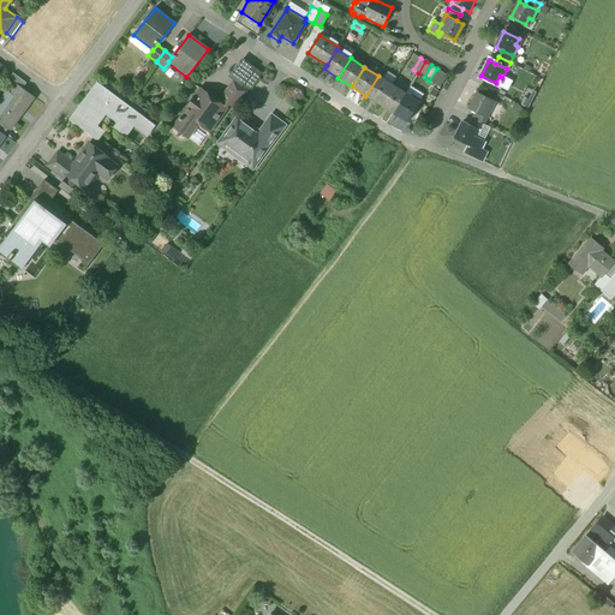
[(447,76),(437,69),(429,81),(440,88),(447,76)]
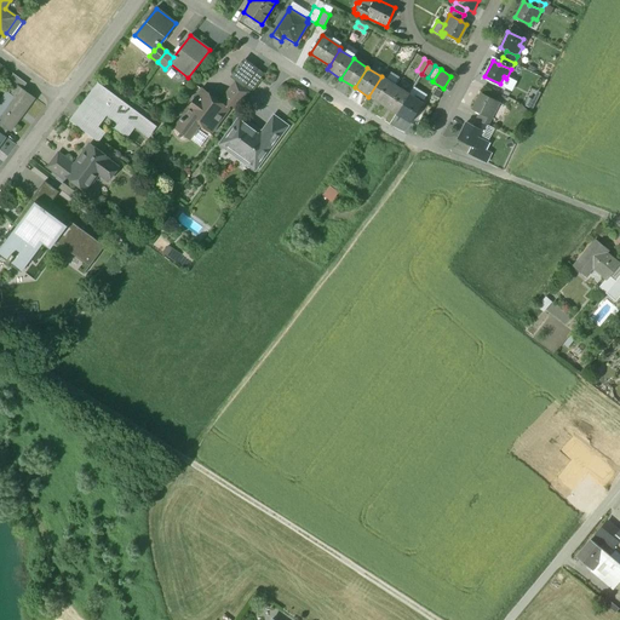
[(27,84),(13,74),(9,81),(17,87),(18,86),(23,90),(27,84)]
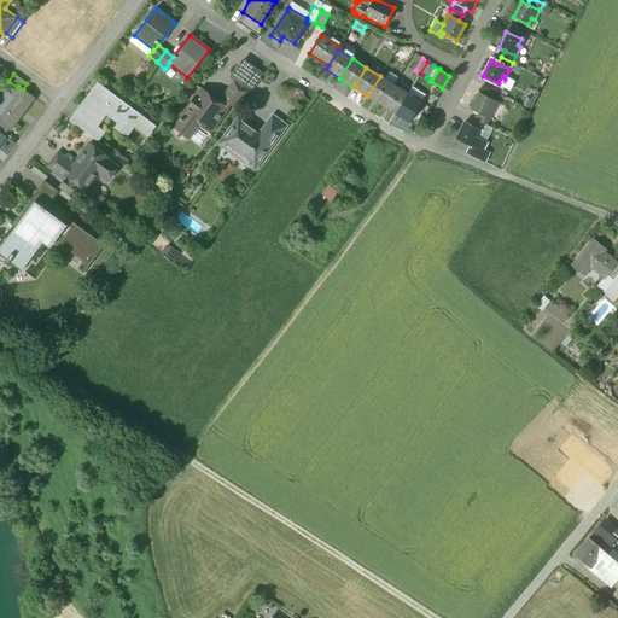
[(394,85),(380,76),(367,97),(382,105),(394,85)]
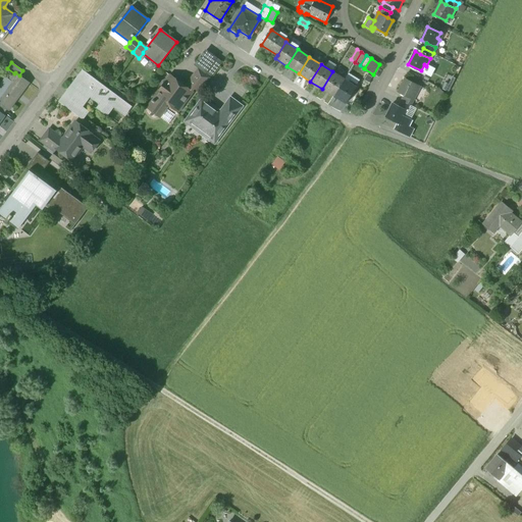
[(185,87),(192,92),(194,89),(199,93),(210,77),(198,68),(185,87)]
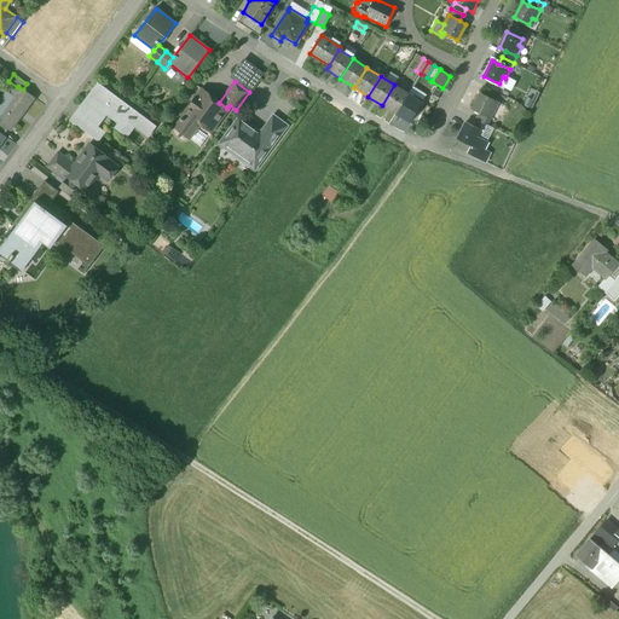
[(409,94),(394,85),(382,105),(395,114),(409,94)]
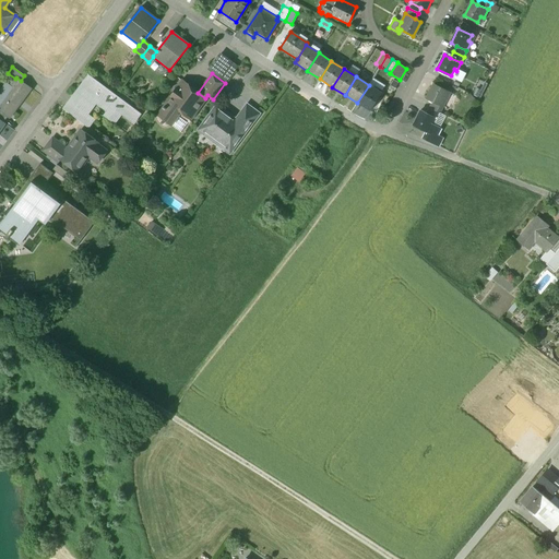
[(15,79),(10,86),(7,84),(0,92),(0,111),(8,117),(9,119),(31,88),(21,81),(16,78),(15,79)]
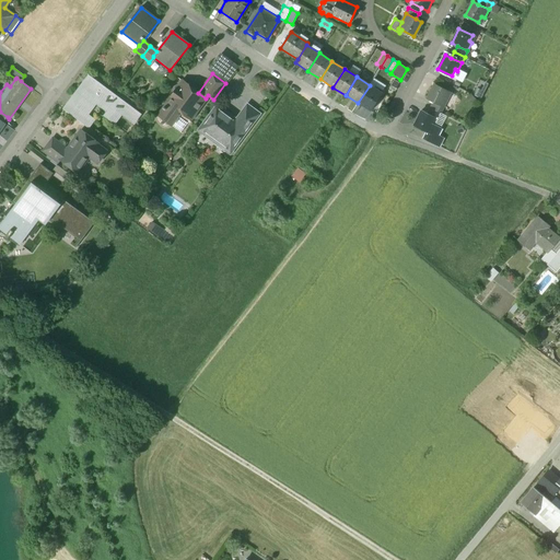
[(83,89),(81,86),(72,98),(74,101),(66,112),(88,128),(93,120),(85,114),(96,100),(109,109),(104,116),(113,123),(119,114),(133,124),(140,115),(91,79),(83,89)]
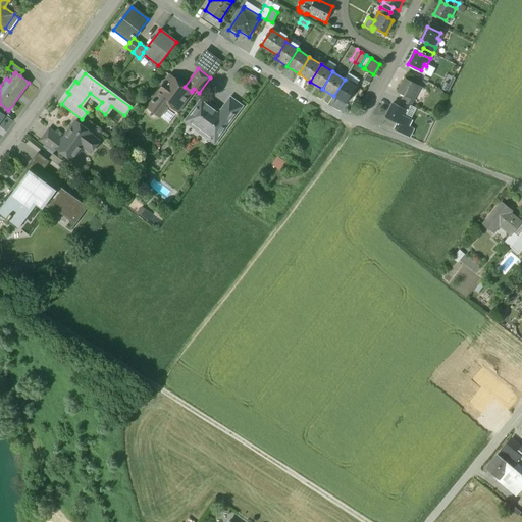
[(178,81),(170,75),(165,83),(165,82),(159,90),(159,91),(155,96),(156,96),(153,100),(152,101),(152,102),(148,108),(159,117),(165,108),(174,115),(192,92),(185,87),(177,82),(178,81)]
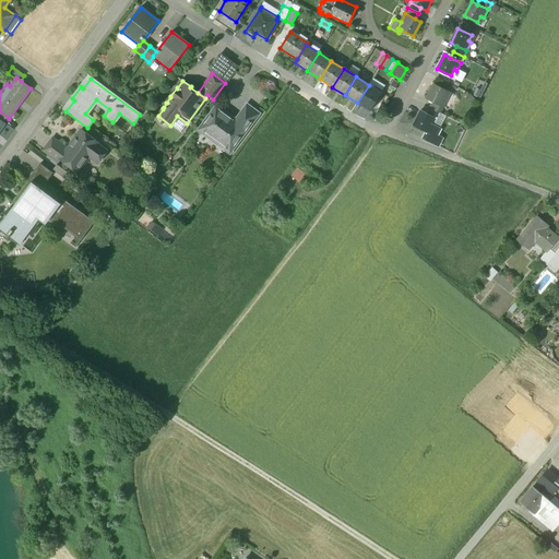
[(381,93),(369,85),(357,103),(369,110),(381,93)]
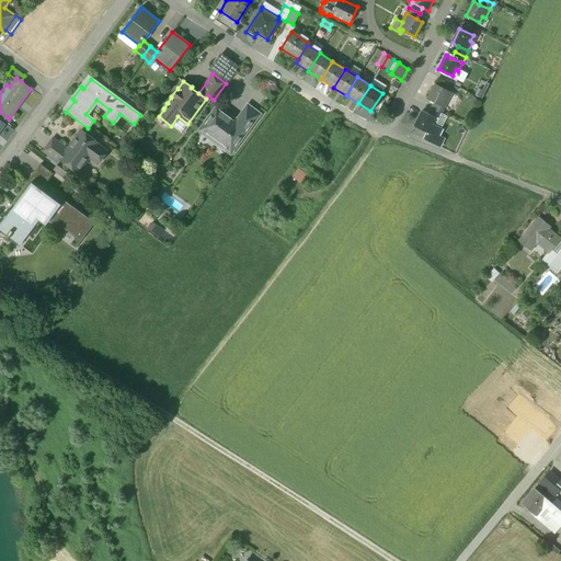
[(448,92),(435,86),(428,100),(434,103),(444,107),(448,99),(446,98),(448,92)]
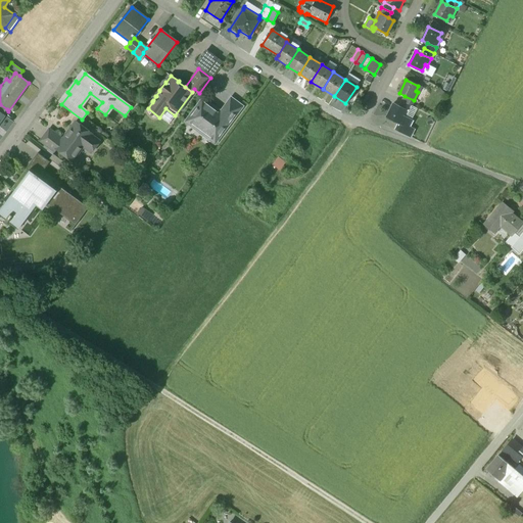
[(414,100),(405,96),(401,101),(412,106),(414,100)]
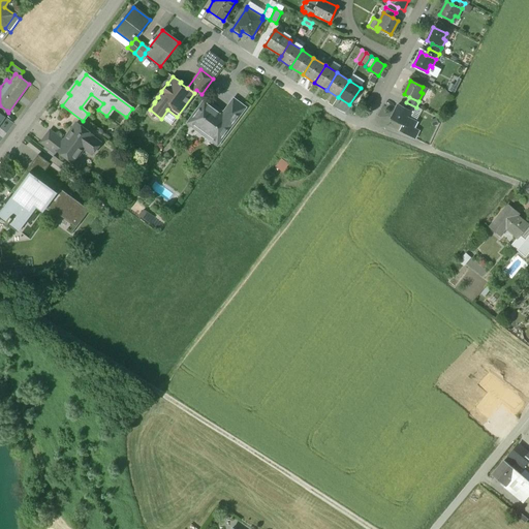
[(223,114),(205,100),(199,107),(198,107),(196,111),(197,112),(188,123),(217,145),(234,124),(222,116),(223,114)]
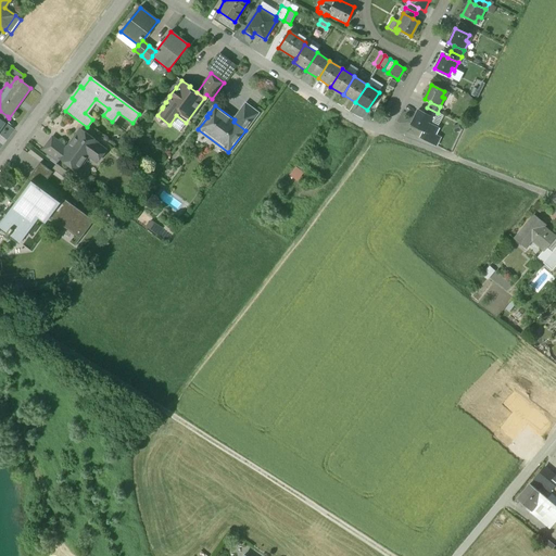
[(257,114),(245,105),(235,119),(234,122),(245,130),(257,114)]
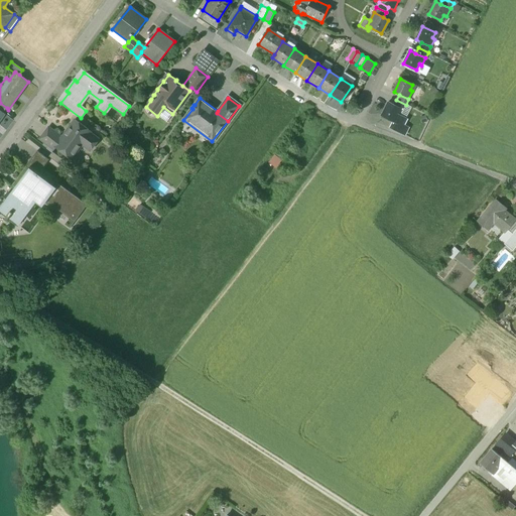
[(396,100),(393,105),(403,110),(406,105),(396,100)]
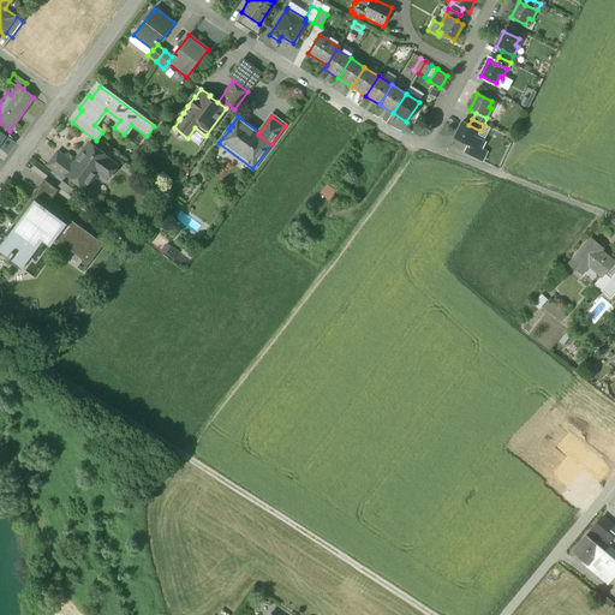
[(481,131),(469,125),(463,123),(454,138),(467,145),(472,148),(477,139),(481,131)]
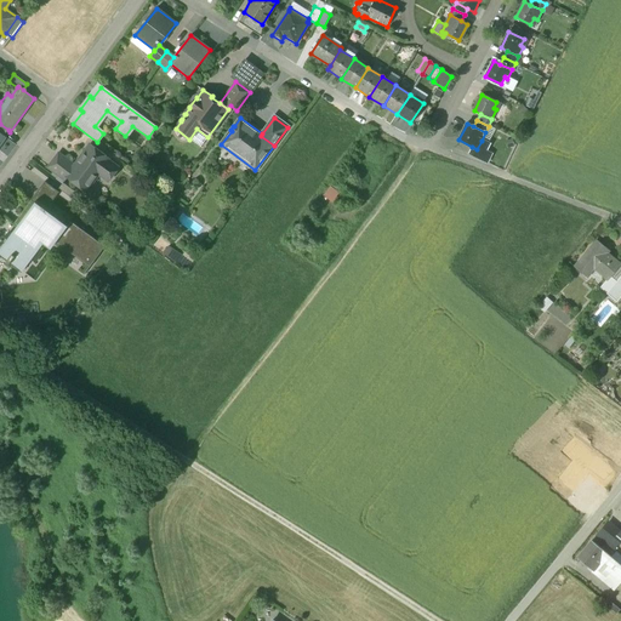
[(482,141),(477,149),(472,147),(468,154),(486,164),(491,154),(486,152),(490,144),(482,141)]
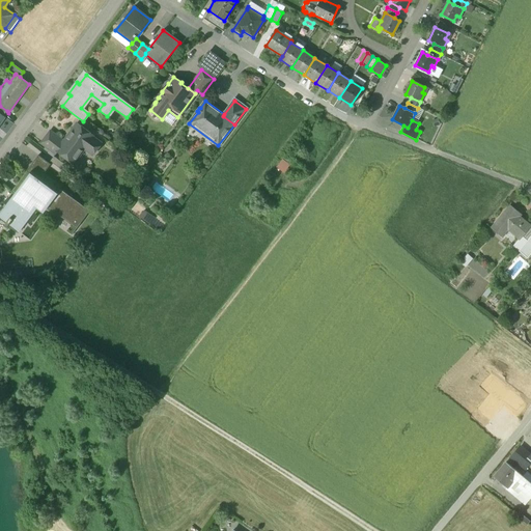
[(92,137),(77,124),(62,143),(60,141),(52,151),(55,155),(57,151),(73,164),(84,148),(92,155),(101,143),(92,137)]
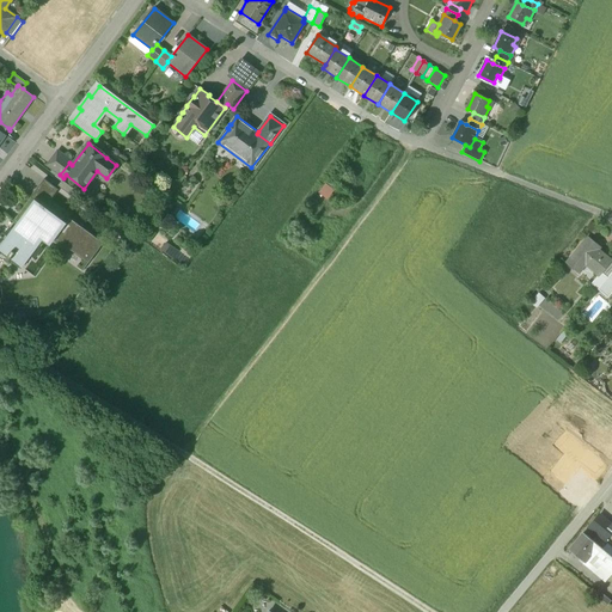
[(69,163),(56,153),(47,165),(60,175),(69,163)]
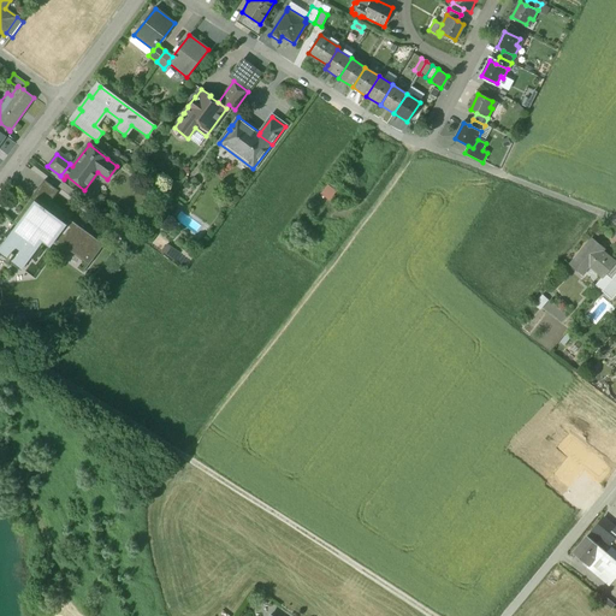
[(43,181),(30,199),(45,209),(47,207),(58,191),(43,181)]
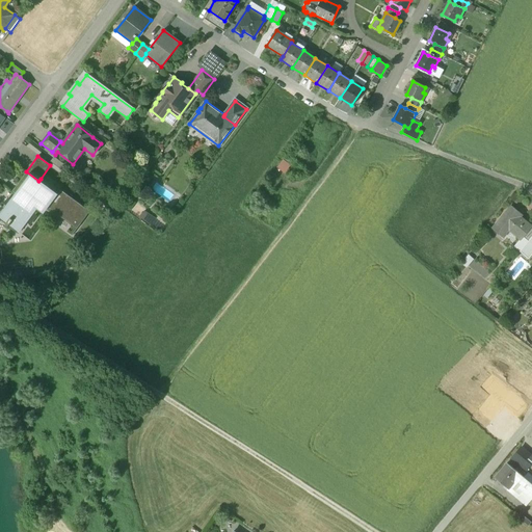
[(287,156),(282,162),(289,167),(293,160),(287,156)]
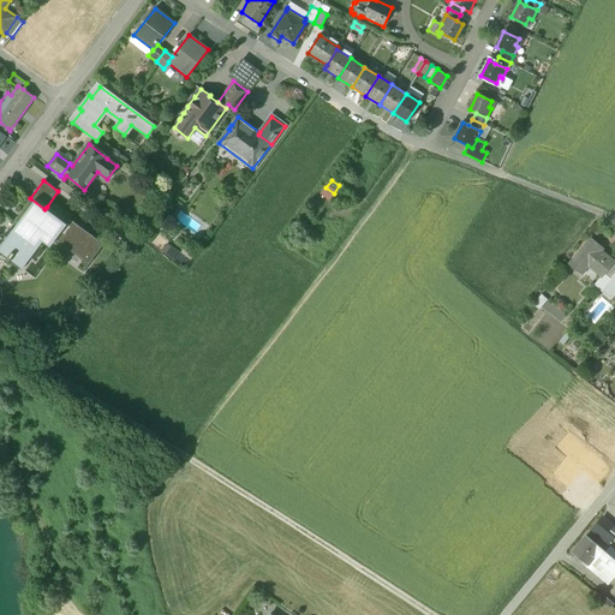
[(329,199),(334,193),(326,187),(321,193),(329,199)]
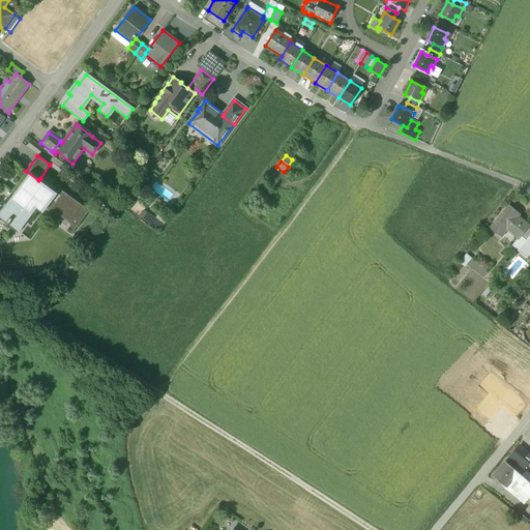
[(26,171),(11,190),(15,194),(0,213),(0,216),(8,224),(18,230),(39,201),(77,228),(89,210),(59,188),(57,190),(40,178),(38,180),(26,171)]
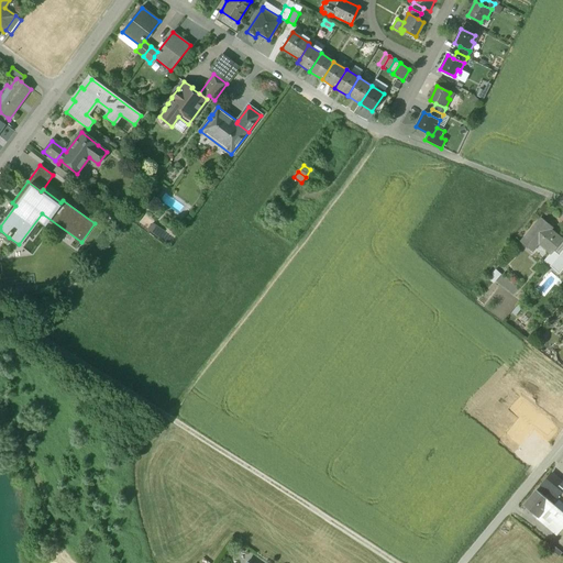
[(562,240),(547,227),(549,223),(541,217),(520,242),(532,252),(539,243),(551,253),(553,251),(562,240)]
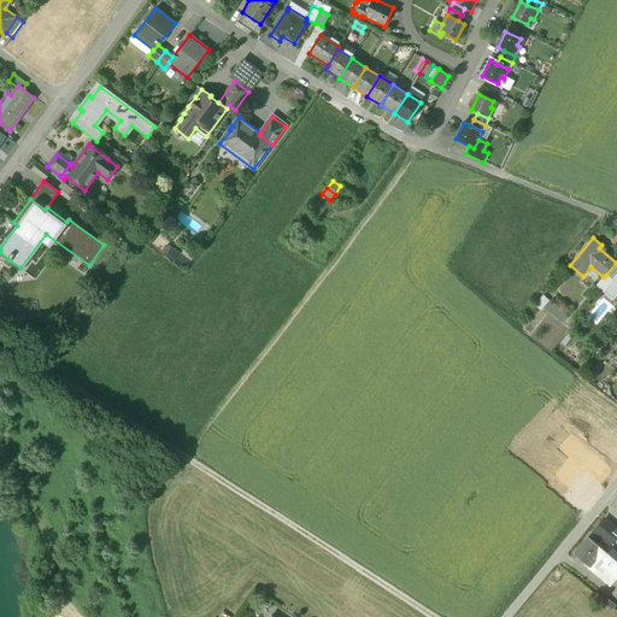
[(169,245),(163,253),(175,259),(180,251),(169,245)]
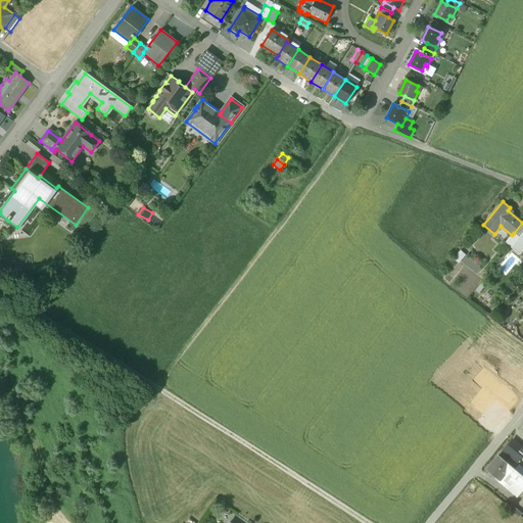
[(512,235),(506,243),(511,247),(519,237),(514,233),(512,235)]
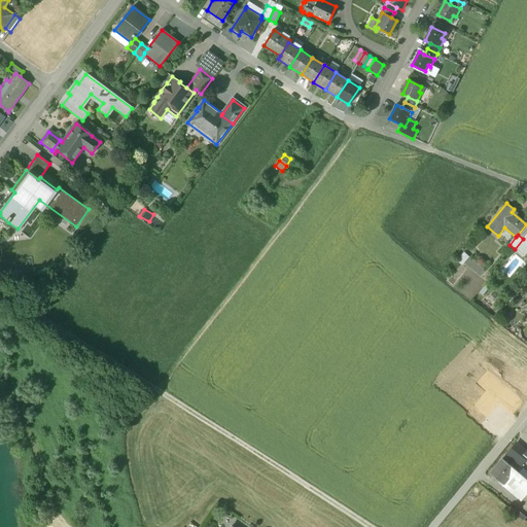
[(526,242),(523,239),(515,249),(520,253),(526,244),(526,242)]
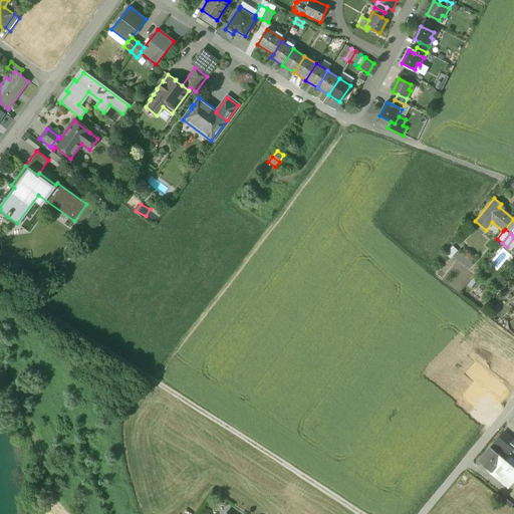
[(513,441),(513,440),(504,433),(495,444),(507,454),(513,446),(511,444),(513,441)]
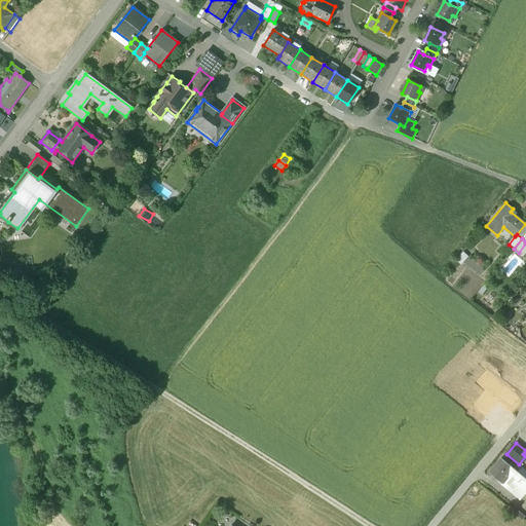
[(514,470),(501,458),(489,473),(499,481),(501,478),(504,481),(514,470)]
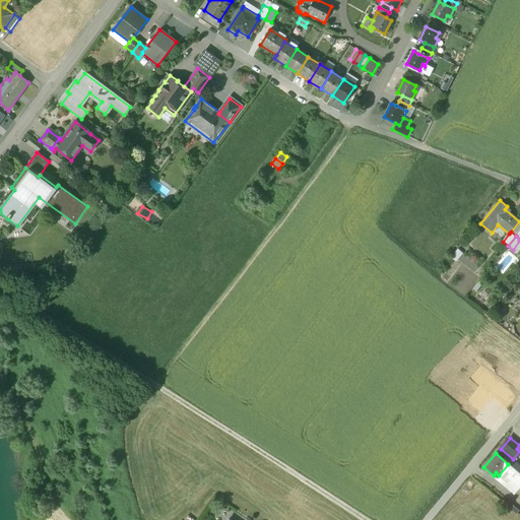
[(519,488),(519,473),(508,464),(499,475),(496,472),(494,475),(497,477),(495,479),(514,496),(519,488)]
